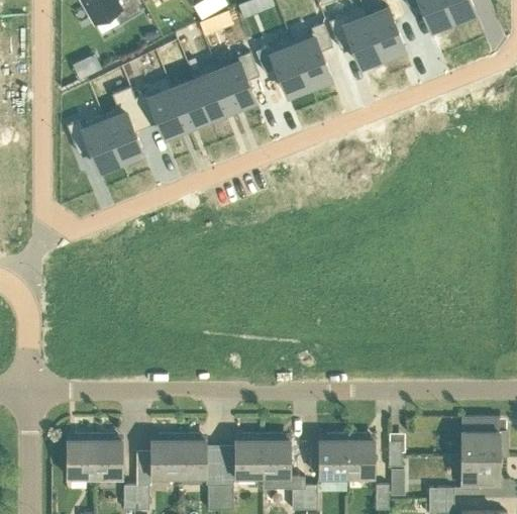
[(81,0),(94,23),(113,13),(119,23),(140,11),(134,0),(81,0)]
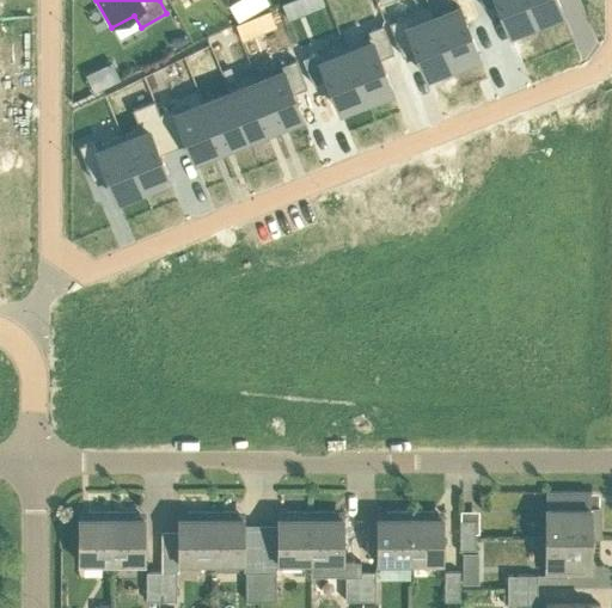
[(268,4),(264,0),(245,0),(254,12),(268,4)]
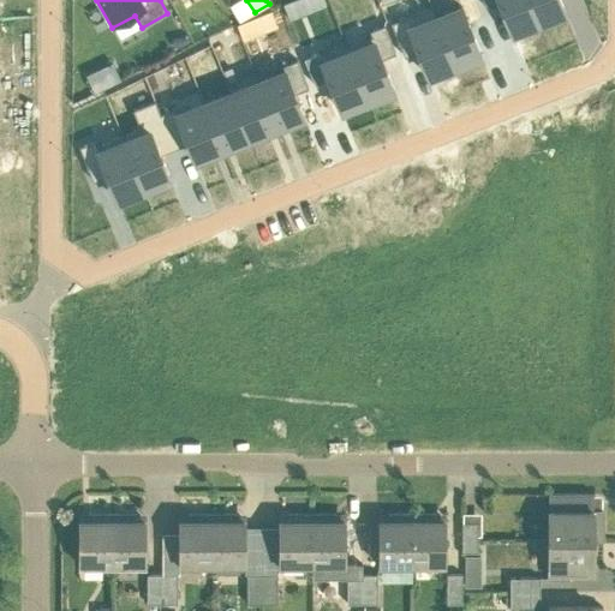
[(304,15),(298,0),(296,0),(282,6),(288,22),(304,15)]
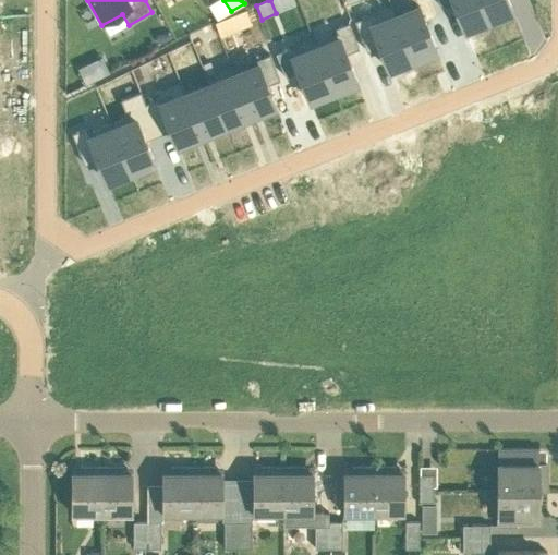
[(478,0),(437,0),(440,8),(453,3),(464,32),(488,22),(478,0)]
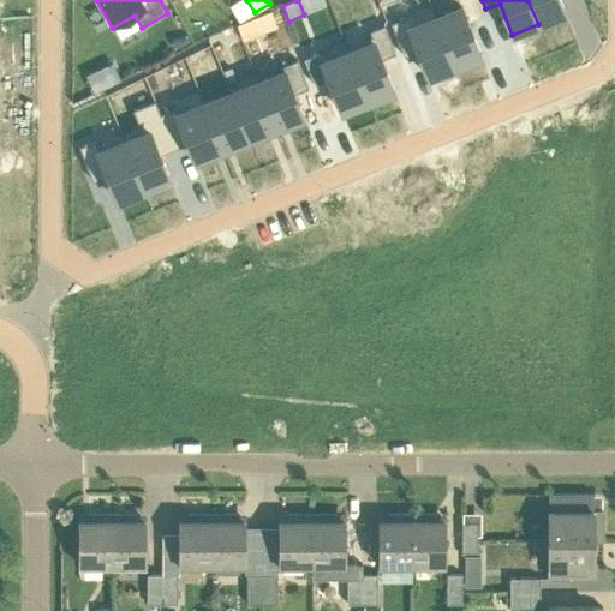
[(527,0),(538,24),(565,13),(559,0),(527,0)]
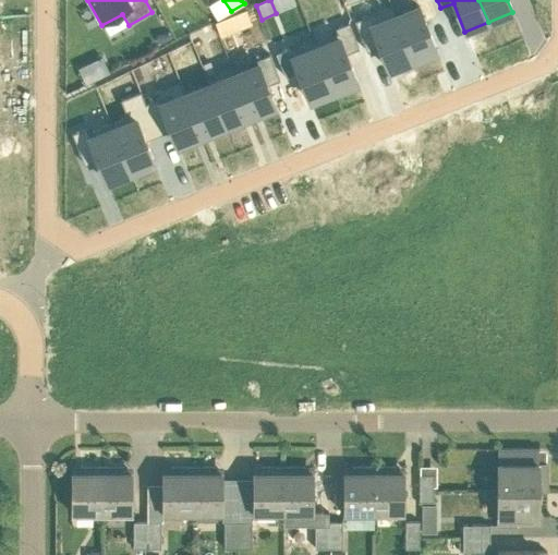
[(391,8),(354,22),(364,48),(377,43),(388,71),(412,61),(391,8)]
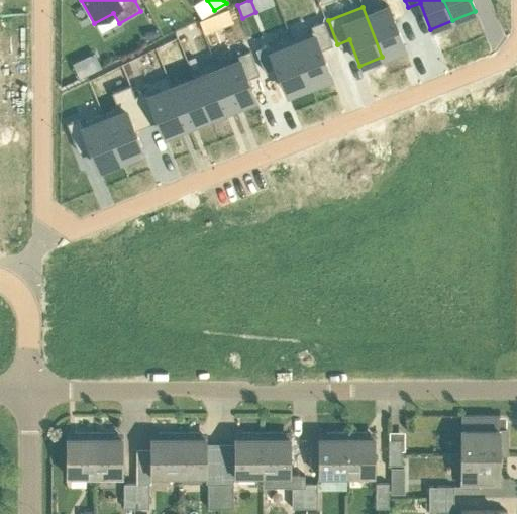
[(363,7),(382,57),(404,47),(388,7),(367,15),(363,7)]
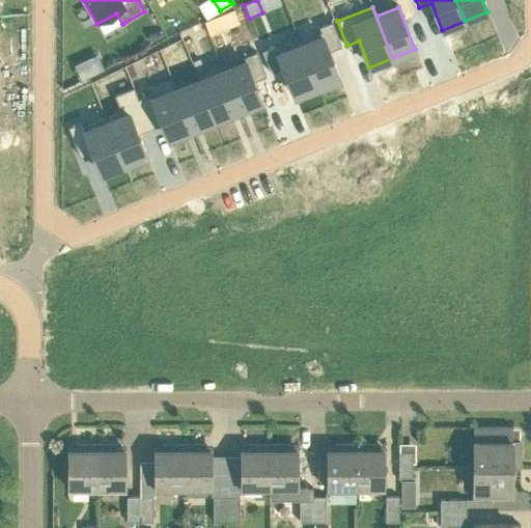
[(218,33),(212,20),(204,23),(210,35),(218,33)]
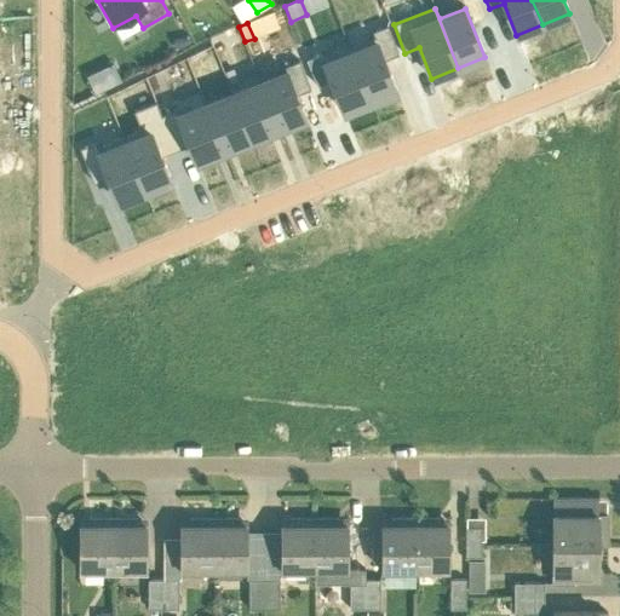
[(374,39),(349,49),(371,103),(397,92),(384,61),(399,56),(386,27),(372,33),(374,39)]
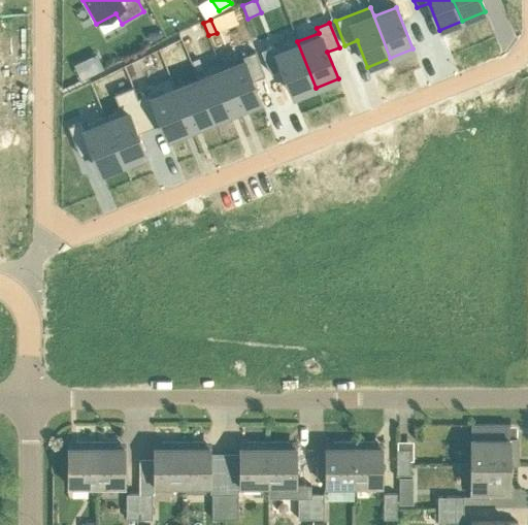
[(297,41),(274,51),(293,97),(316,88),(297,41)]
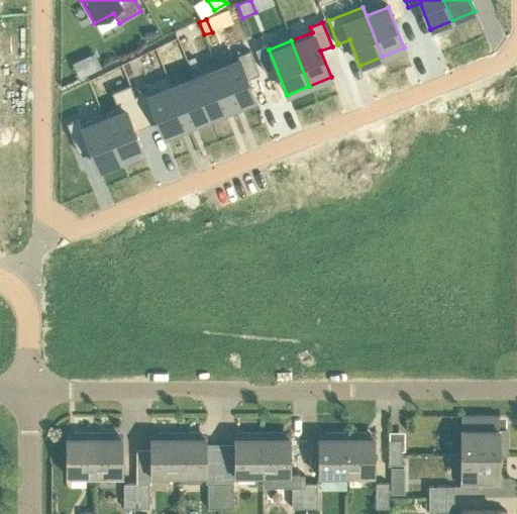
[(215,66),(214,66),(231,109),(254,99),(247,80),(259,76),(249,52),(237,57),(239,61),(217,70),(215,66)]
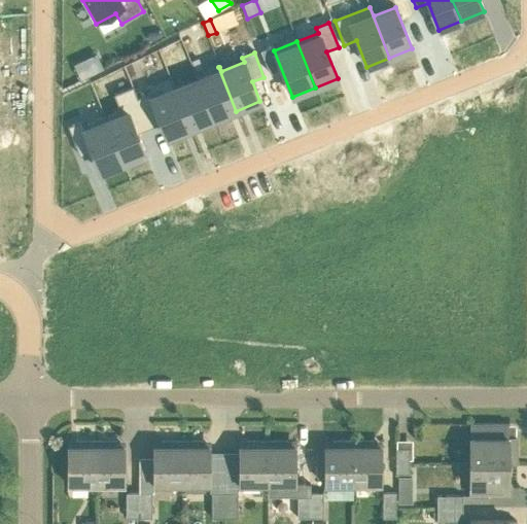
[(81,62),(74,66),(81,80),(89,77),(81,62)]
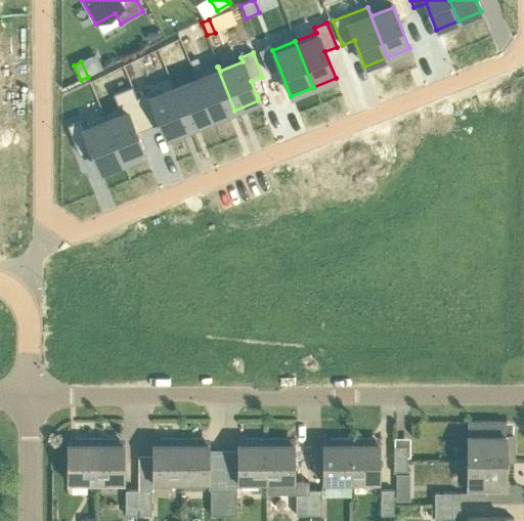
[(217,67),(194,76),(212,120),(234,111),(217,67)]
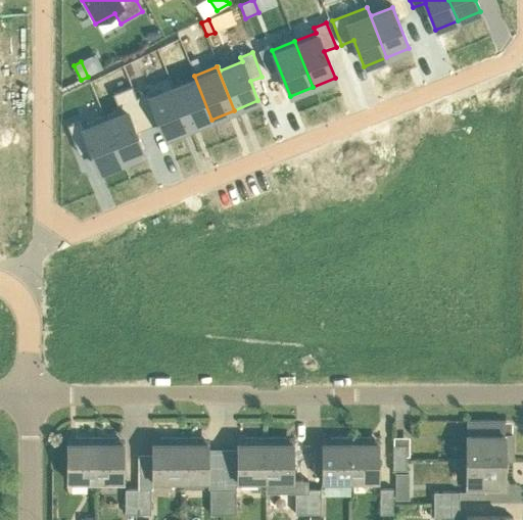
[(195,81),(173,89),(189,128),(211,120),(194,76),(193,76),(195,81)]
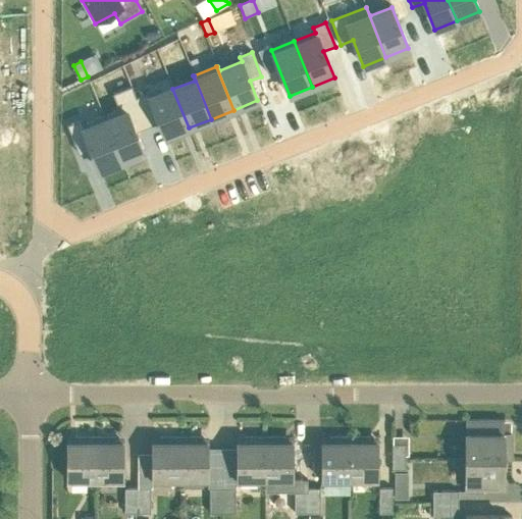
[(119,110),(103,116),(121,162),(144,153),(134,127),(145,122),(136,98),(132,87),(112,94),(119,110)]
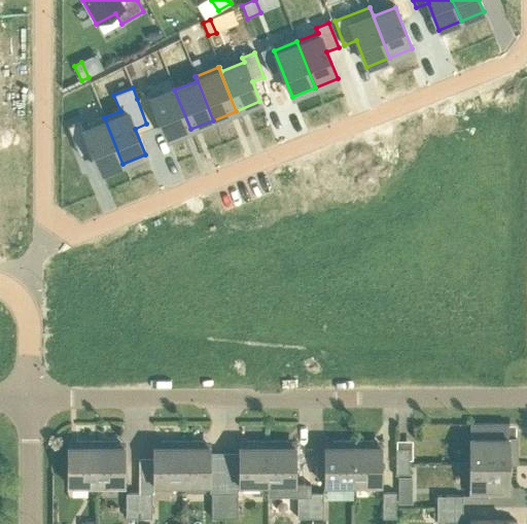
[(149,94),(137,99),(146,124),(159,118),(166,138),(190,129),(174,90),(151,99),(149,94)]
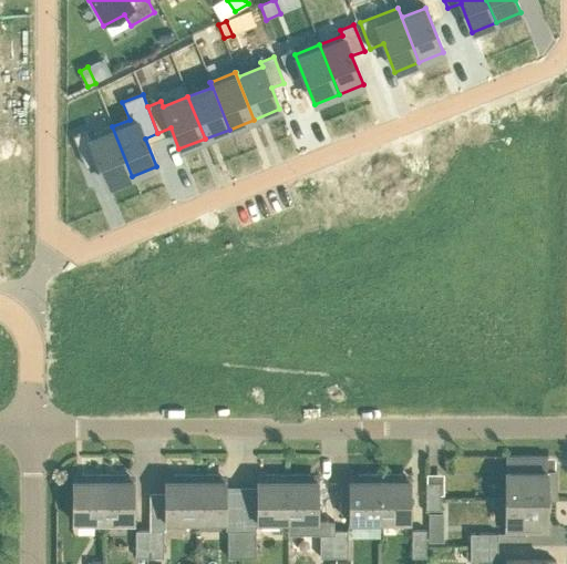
[(88,130),(73,136),(83,163),(96,157),(107,186),(132,176),(112,126),(90,135),(88,130)]
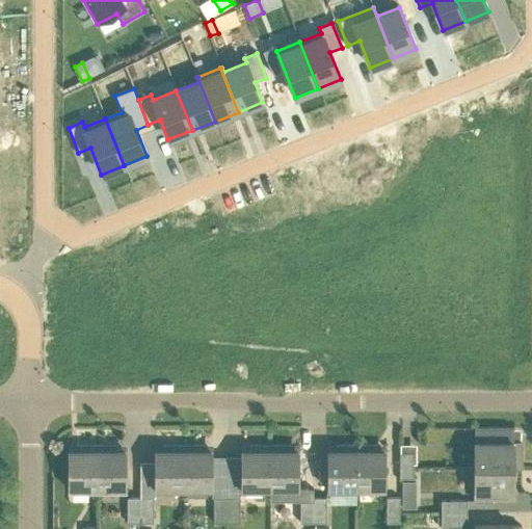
[(474,429),(474,469),(513,469),(513,461),(521,461),(521,443),(512,443),(512,429),(474,429)]
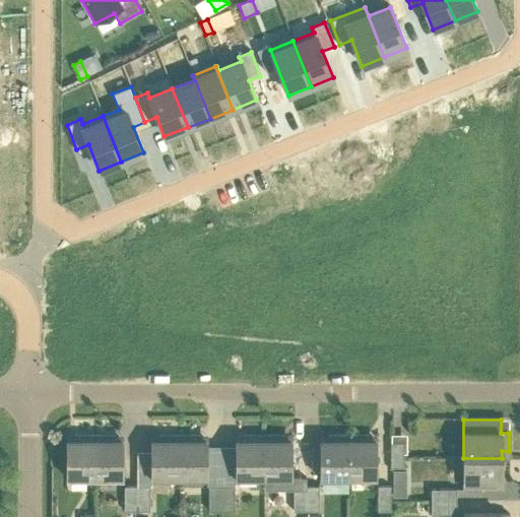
[(67,442),(67,480),(94,480),(94,437),(74,437),(74,442),(67,442)]
